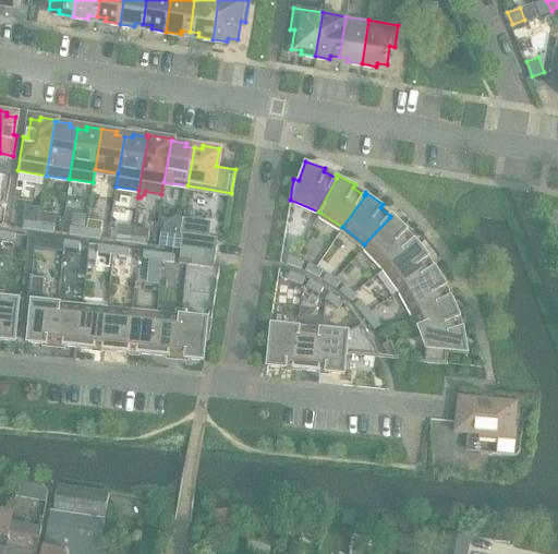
[(23,217),(22,226),(36,227),(37,219),(38,205),(25,203),(24,217),(23,217)]
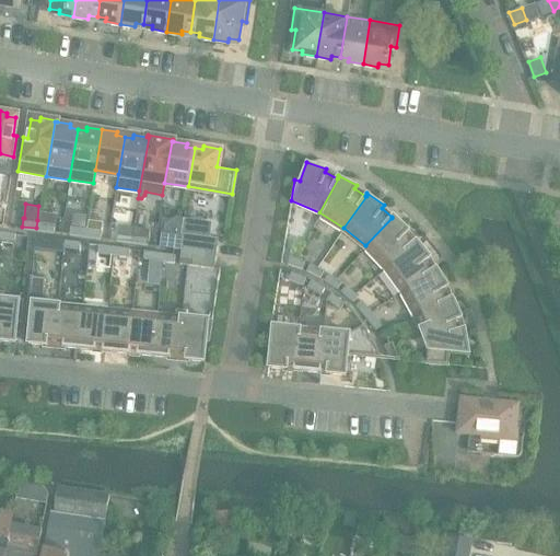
[(392,218),(365,245),(385,266),(415,242),(415,241),(406,231),(408,229),(393,215),(392,217),(392,218)]
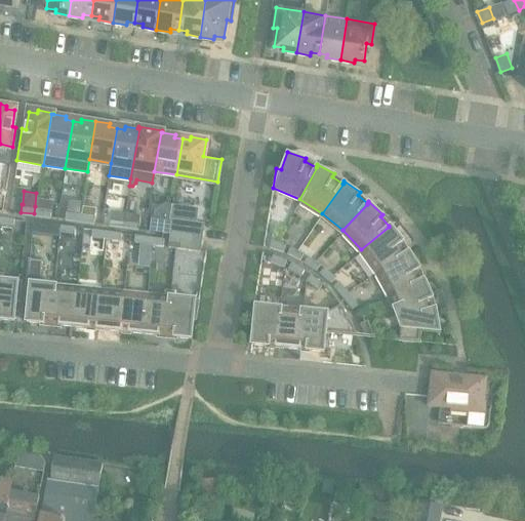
[(172,202),(170,217),(172,217),(197,221),(199,206),(172,202)]
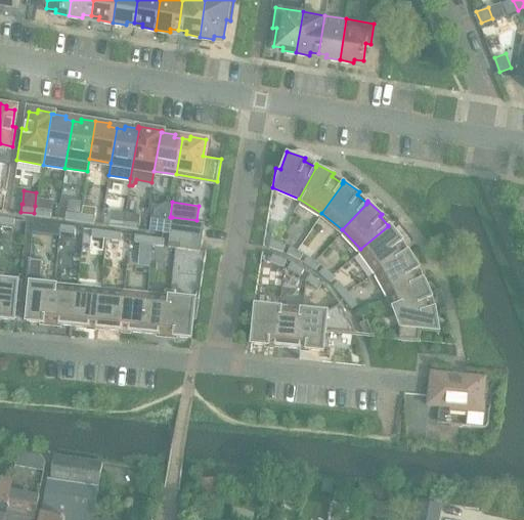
[(83,204),(82,212),(81,212),(80,219),(94,221),(95,214),(95,205),(83,204)]
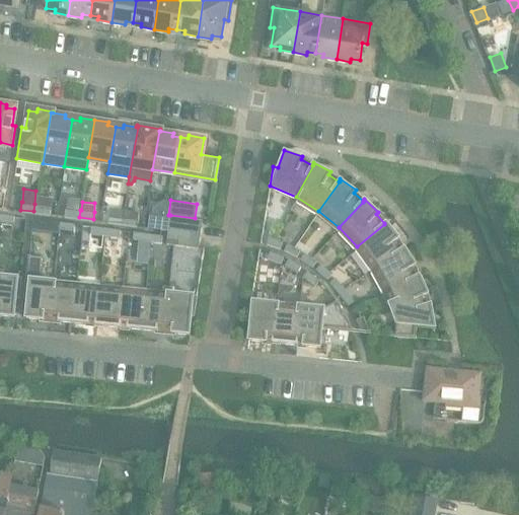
[(51,206),(34,204),(33,211),(50,213),(51,206)]
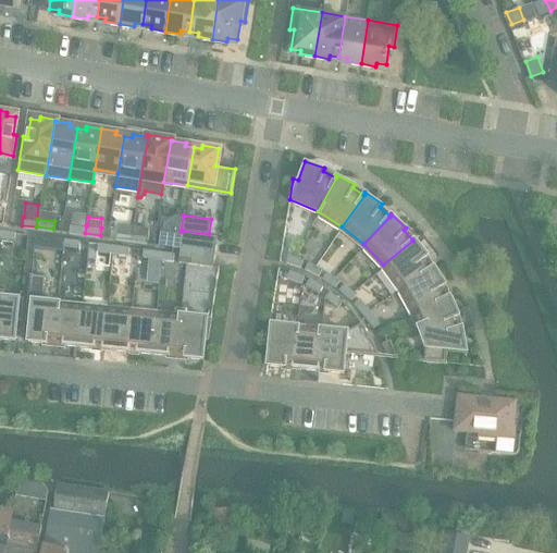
[(70,223),(69,231),(85,233),(86,225),(85,225),(70,223)]
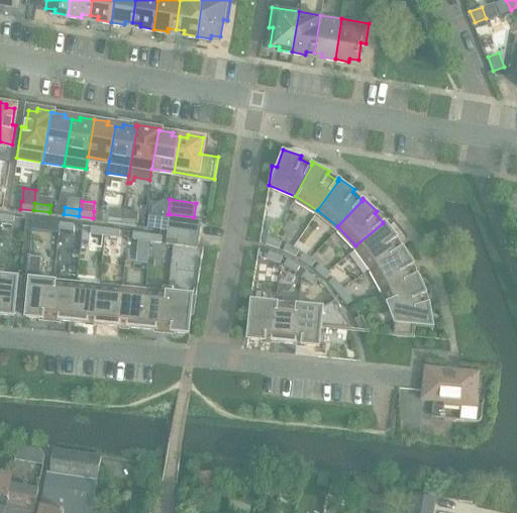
[(14,214),(0,211),(0,219),(13,221),(14,214)]
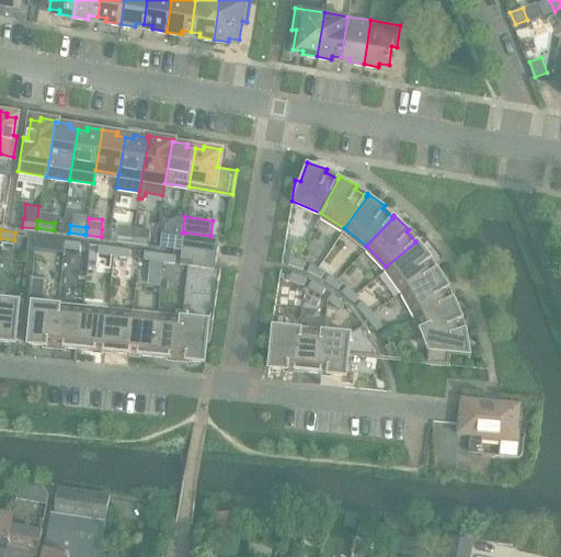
[(163,230),(161,245),(174,247),(182,248),(184,232),(182,232),(175,231),(163,230)]
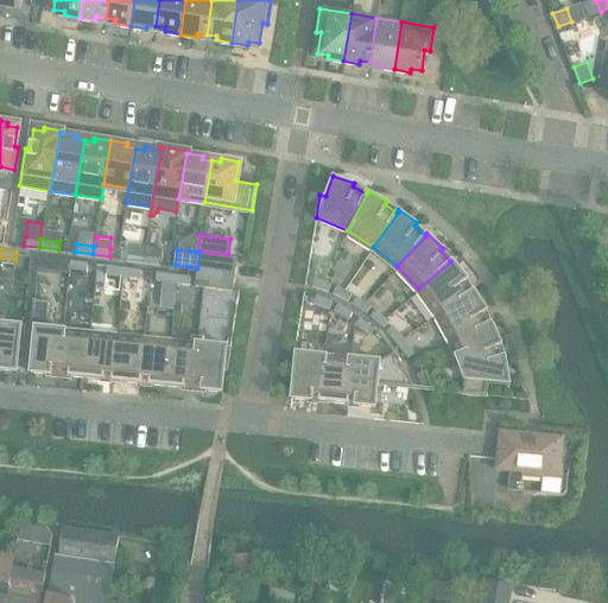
[(126,259),(143,261),(144,253),(127,251),(126,259)]
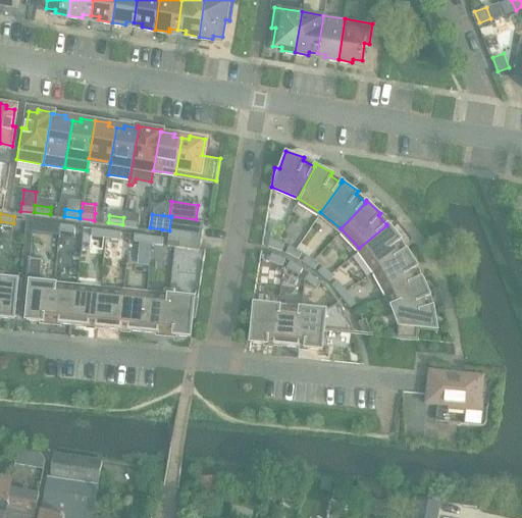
[(203,220),(196,219),(171,216),(169,230),(194,234),(201,234),(203,220)]
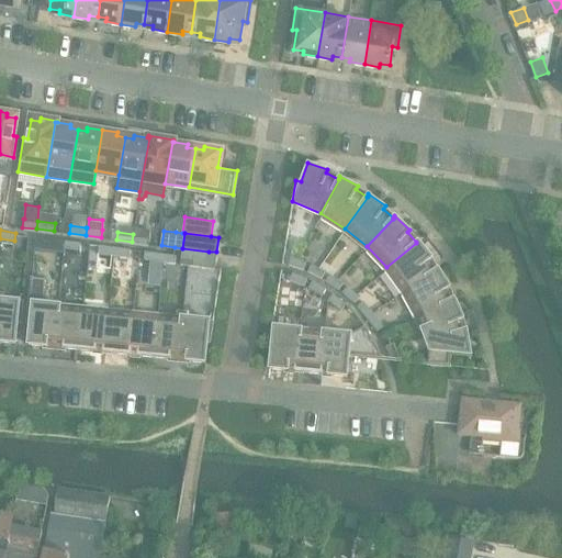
[(149,236),(133,234),(132,242),(148,244),(149,236)]
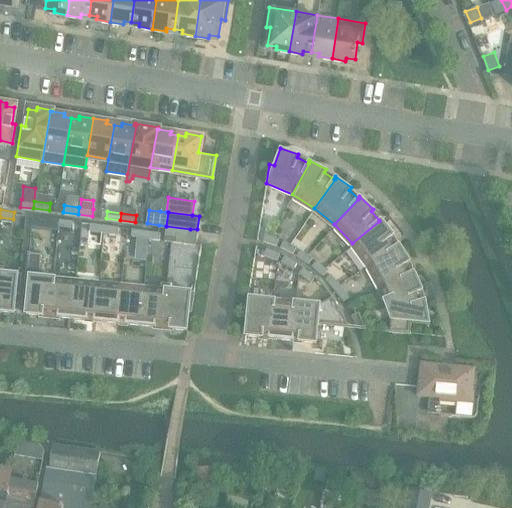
[(33,214),(32,224),(43,226),(56,227),(56,224),(58,225),(59,217),(45,216),(33,214)]
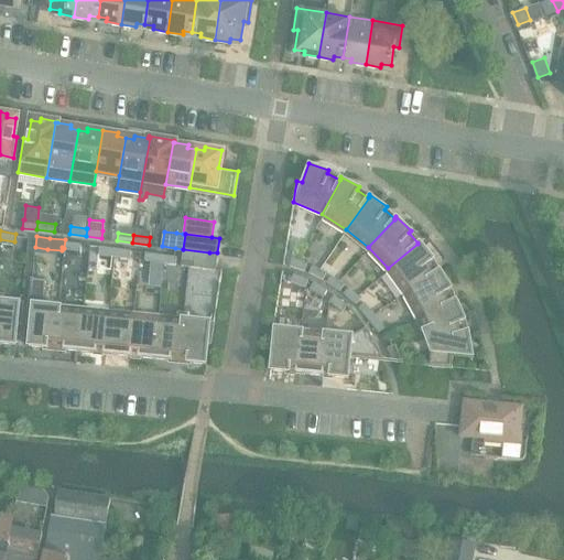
[(80,241),(65,239),(64,248),(79,250),(80,241)]
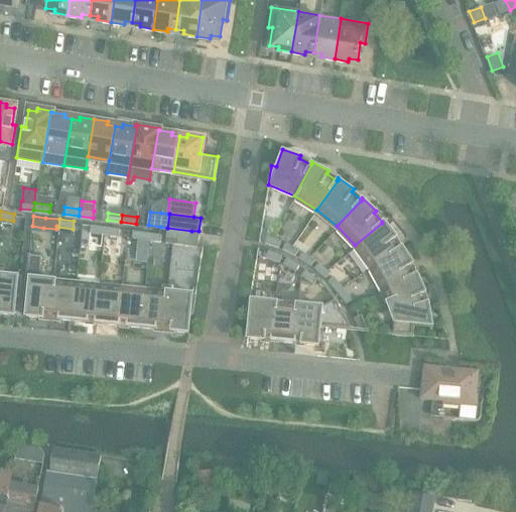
[(382,223),(355,245),(370,266),(400,248),(400,247),(393,237),(396,235),(384,220),(382,222),(382,223)]
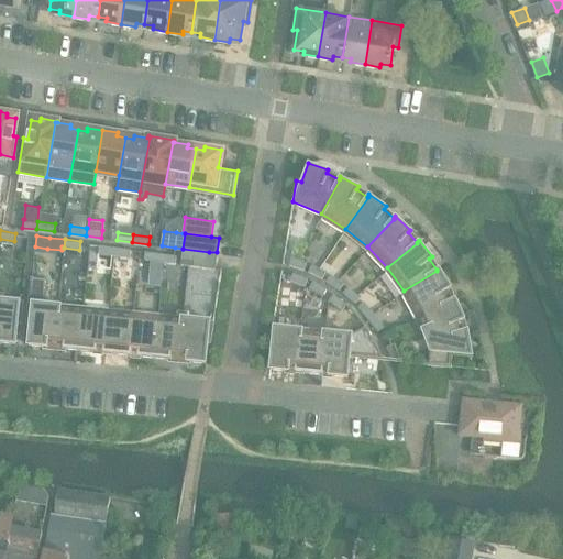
[(98,252),(113,254),(114,245),(99,244),(98,252)]
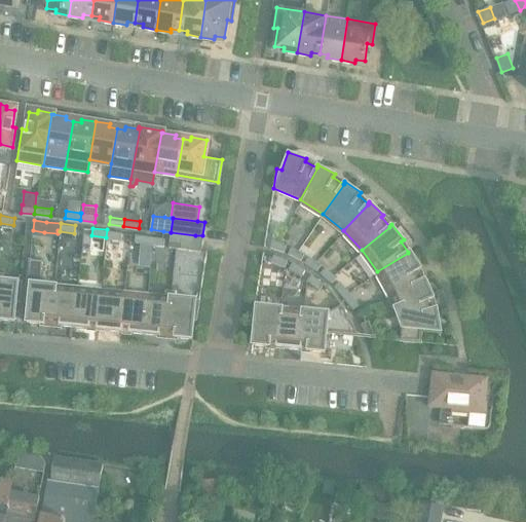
[(121,231),(107,229),(106,237),(121,239),(121,231)]
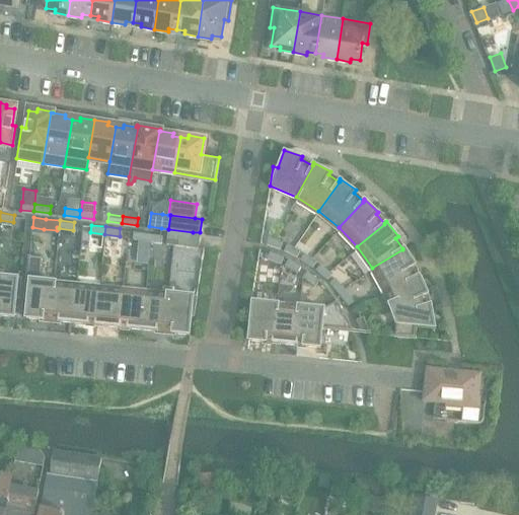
[(198,246),(200,232),(193,232),(168,229),(166,242),(191,245),(198,246)]
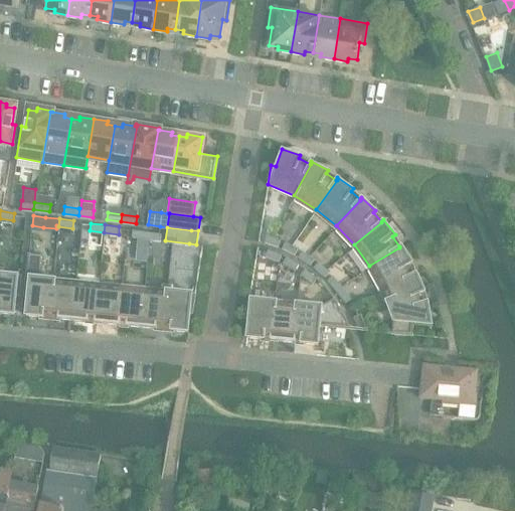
[(132,235),(146,237),(147,230),(133,228),(132,235)]
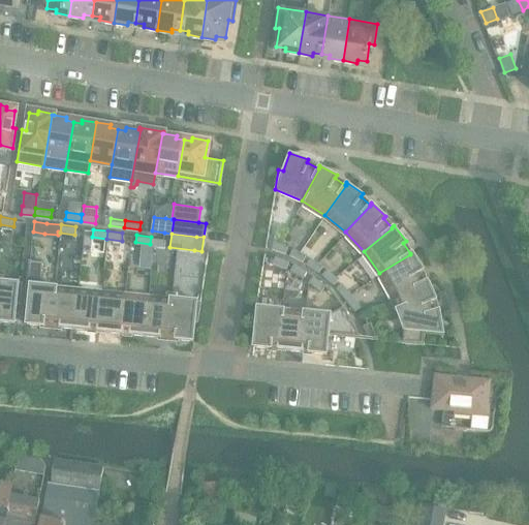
[(165,239),(151,237),(150,244),(164,246),(165,239)]
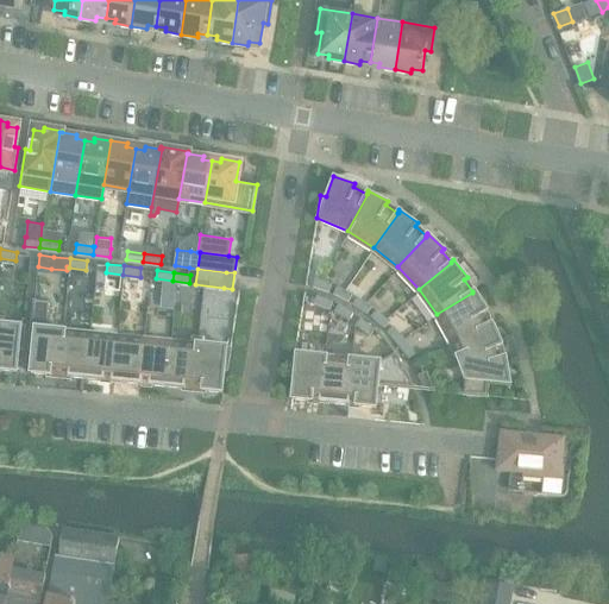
[(328,290),(331,282),(315,276),(313,284),(328,290)]
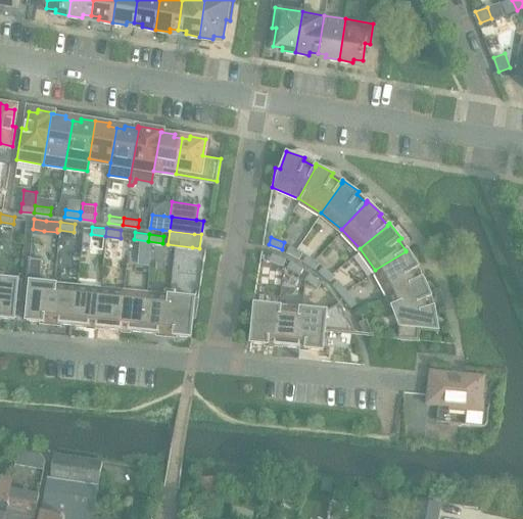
[(286,250),(299,257),(302,250),(289,244),(286,250)]
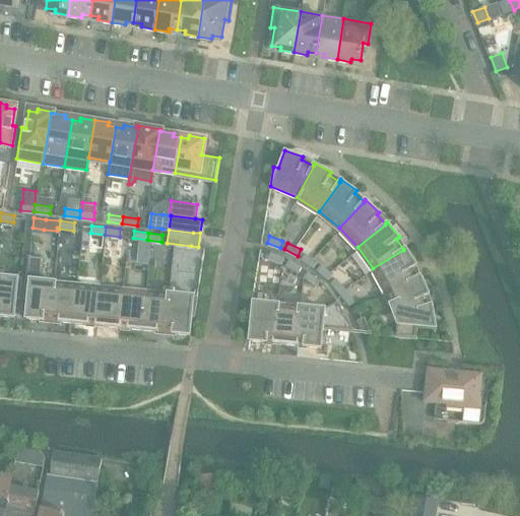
[(403,250),(373,268),(386,292),(420,276),(420,275),(417,276),(412,265),(415,263),(405,247),(403,249),(403,250)]
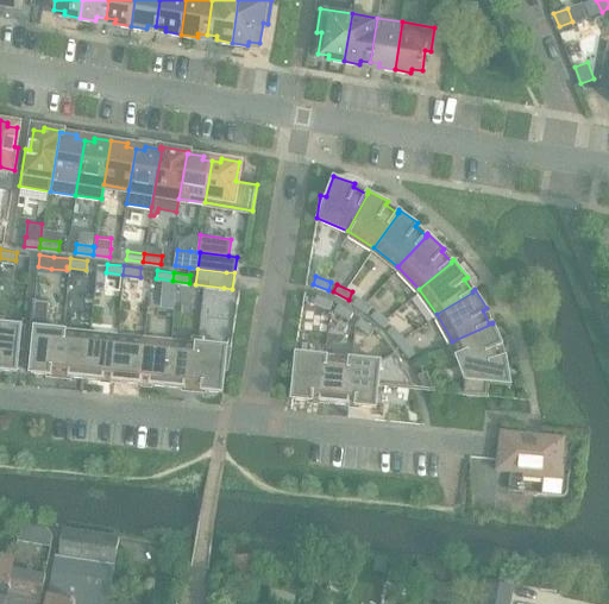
[(330,308),(333,300),(316,293),(313,301),(330,308)]
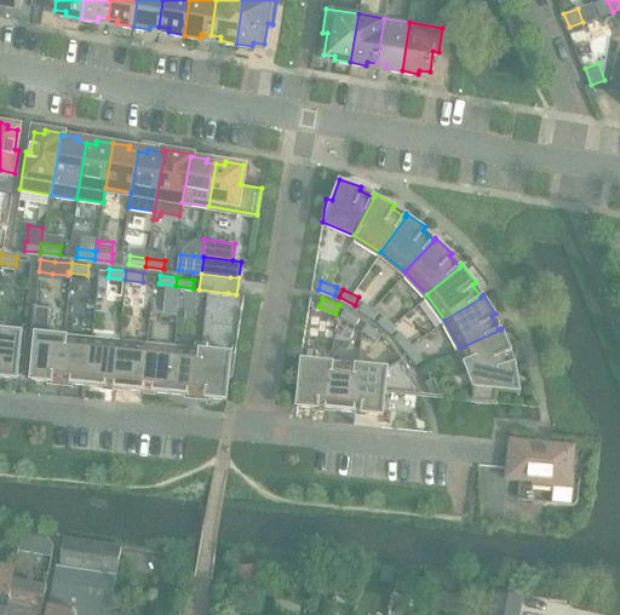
[(359,308),(373,317),(378,310),(363,300),(359,308)]
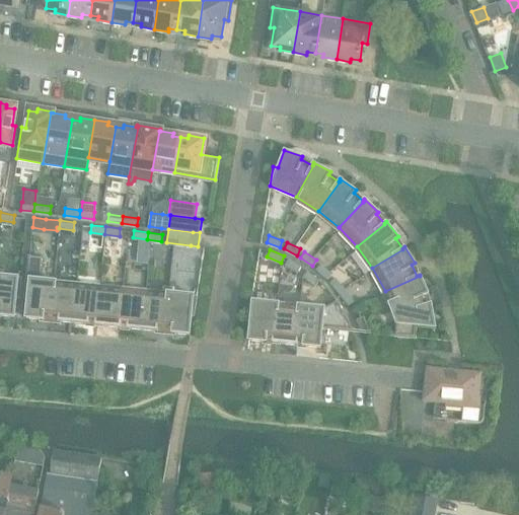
[(28,254),(26,278),(24,296),(27,296),(25,316),(43,317),(43,314),(50,315),(54,280),(40,279),(42,256),(28,254)]
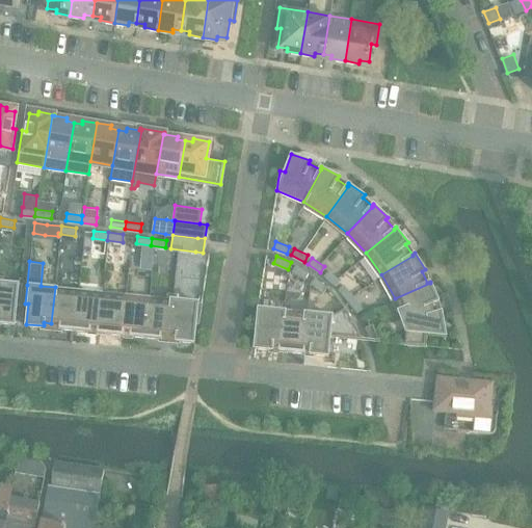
[(304,278),(309,271),(295,264),(292,270),(304,278)]
